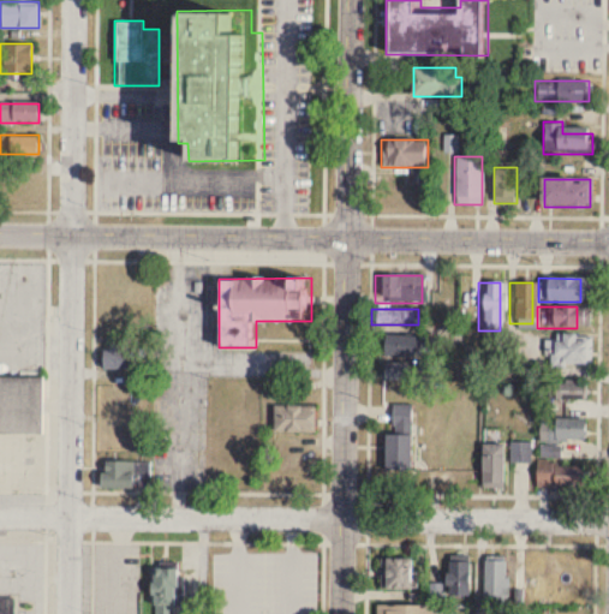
[(430,337),(376,337),(376,357),(430,357),(430,337)]
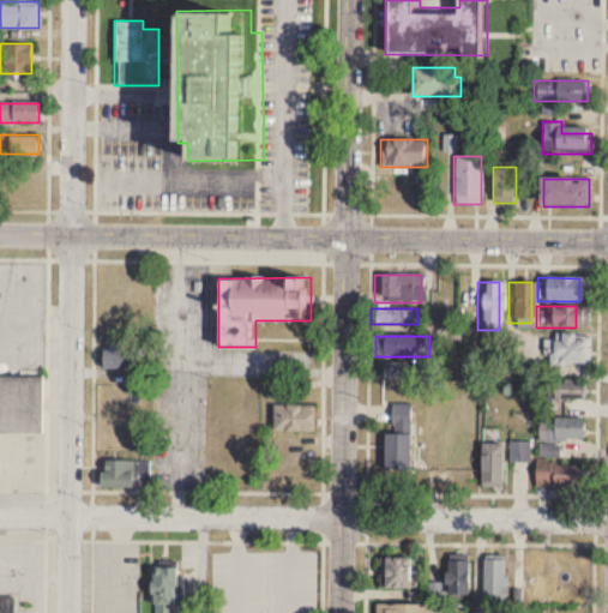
[(584,337),(541,337),(541,366),(584,366),(584,337)]
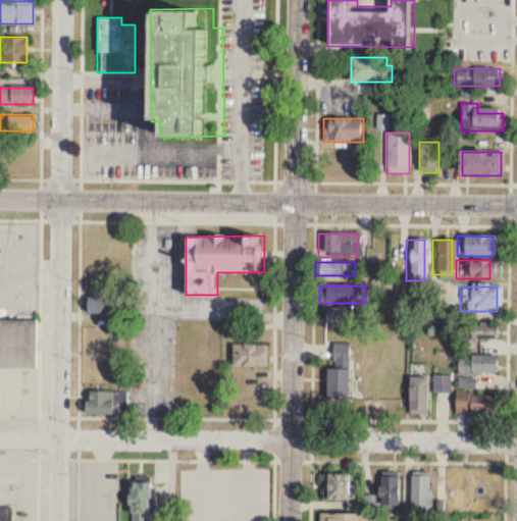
[(109,298),(88,298),(88,313),(109,313),(109,298)]
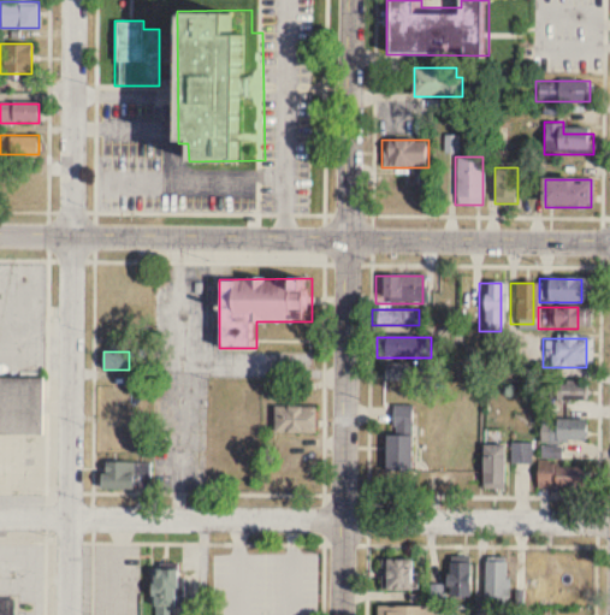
[(415,372),(404,372),(404,370),(378,370),(378,382),(415,382),(415,372)]
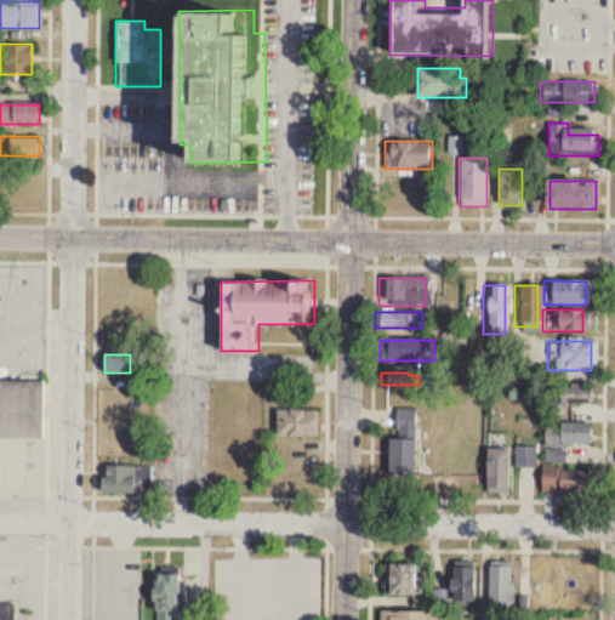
[(0,436),(40,436),(40,379),(0,377),(0,436)]
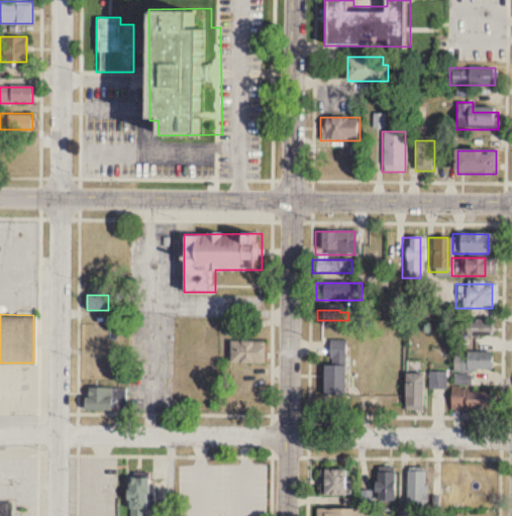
[(459,337),(490,337),(490,321),(459,321),(459,337)]
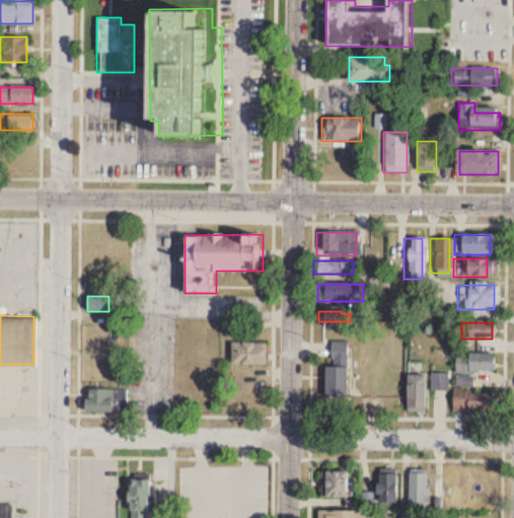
[(320,368),(319,397),(342,397),(343,343),(325,343),(325,368),(320,368)]
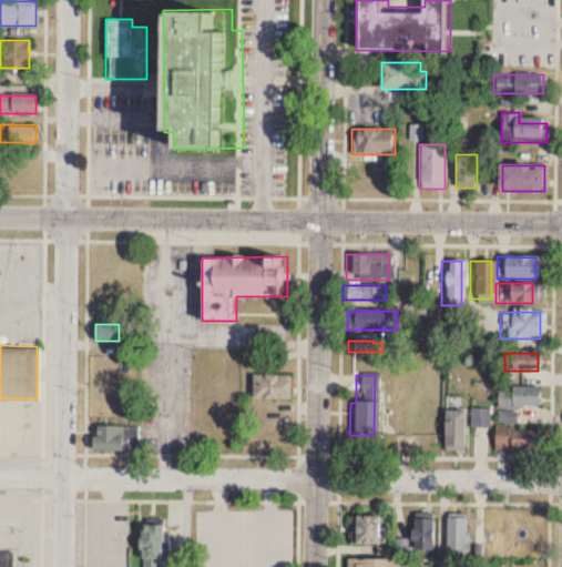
[(290,376),(252,376),(252,401),(290,401),(290,376)]
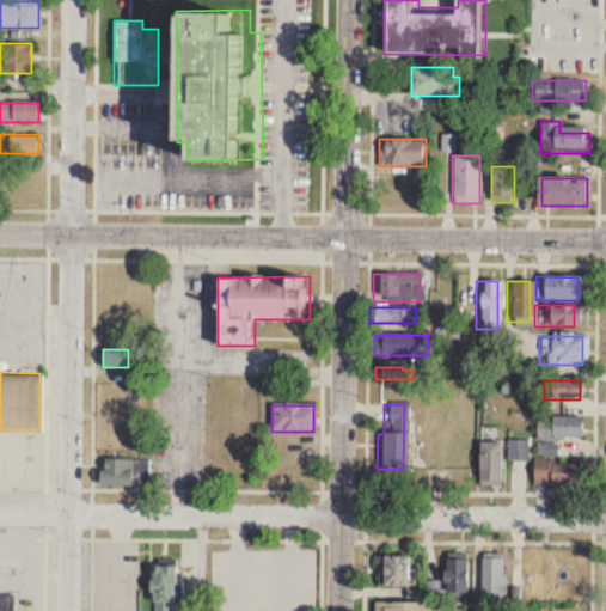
[(534,440),(577,440),(577,419),(534,419),(534,440)]
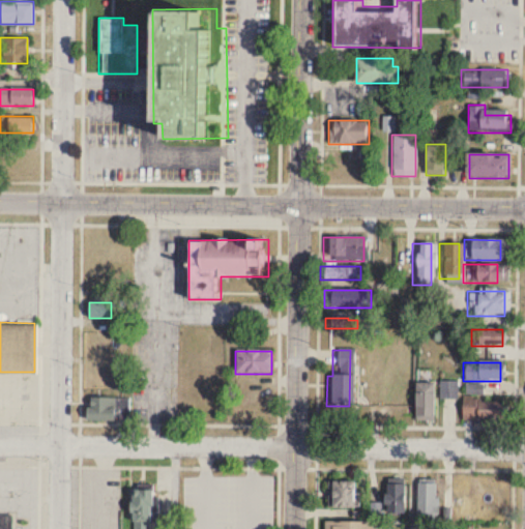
[(254,383),(232,383),(232,416),(266,416),(266,397),(254,397),(254,383)]
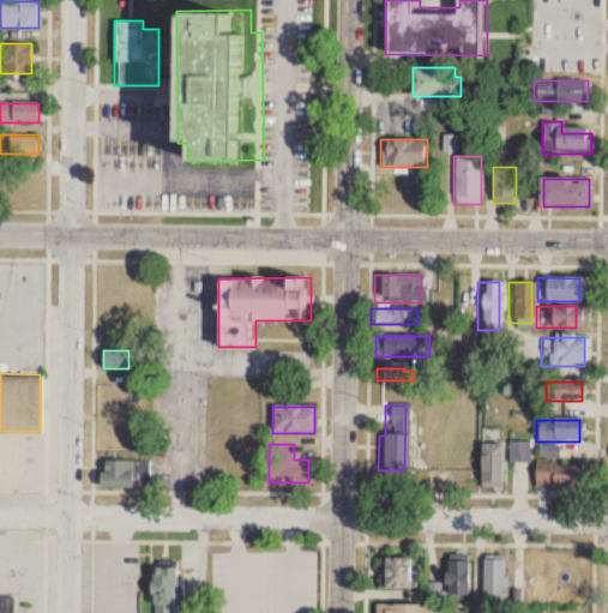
[(525,444),(503,444),(503,463),(525,463),(525,444)]
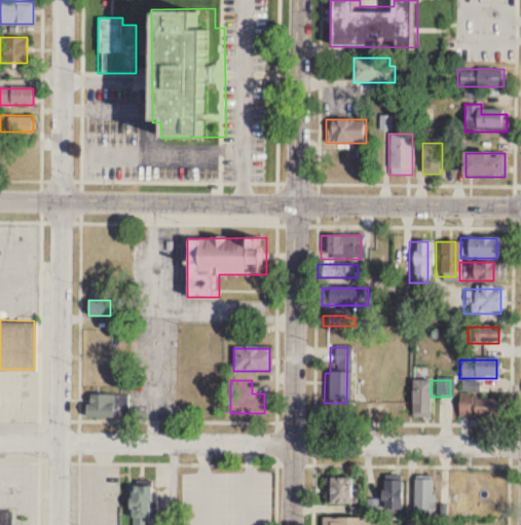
[(425,381),(407,381),(407,419),(425,419),(425,381)]
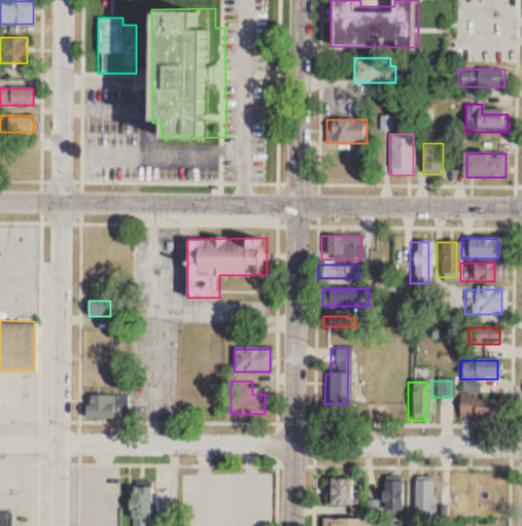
[(460,394),(476,394),(476,384),(460,384),(460,394)]
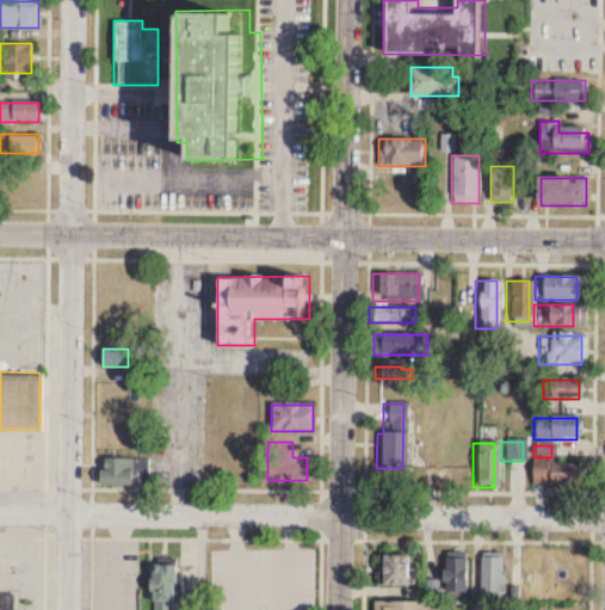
[(457,448),(431,448),(431,479),(457,479),(457,448)]
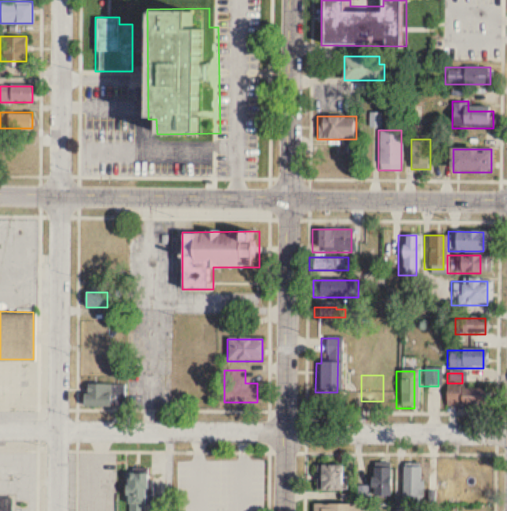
[(85,384),(84,406),(123,406),(123,384),(85,384)]
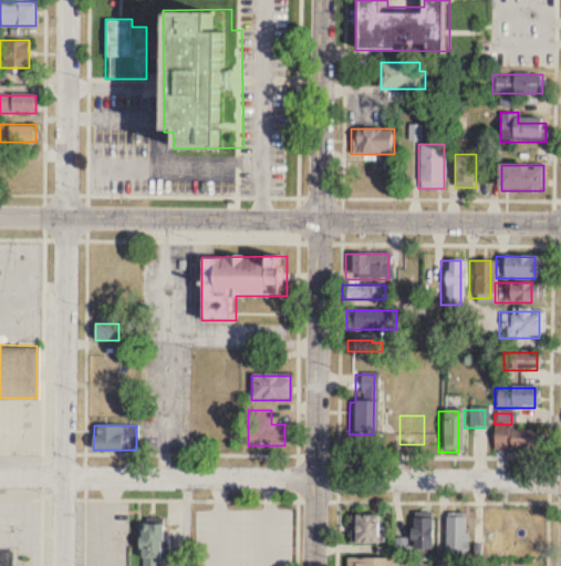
[(489,434),(489,455),(530,455),(530,434),(489,434)]
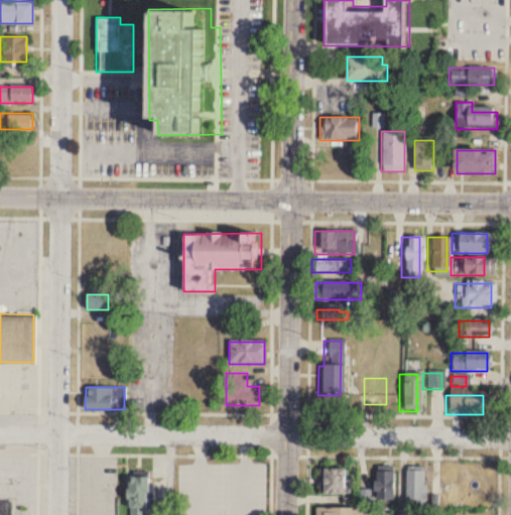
[(313,496),(345,496),(345,482),(341,482),(341,471),(313,471),(313,496)]
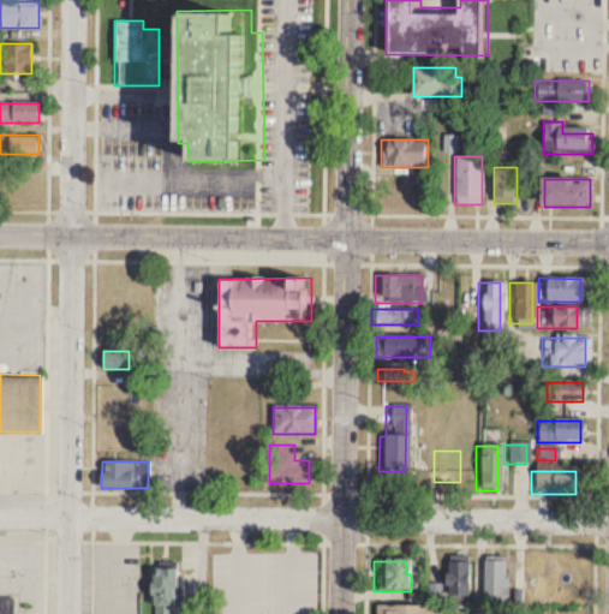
[(478,596),(500,596),(500,562),(478,562),(478,596)]
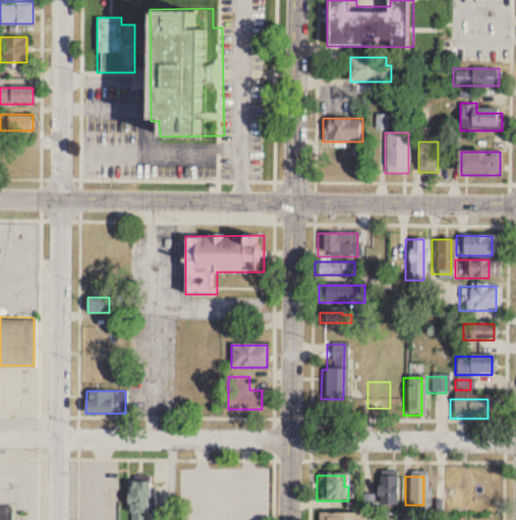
[(393,477),(371,477),(373,507),(394,506),(393,477)]
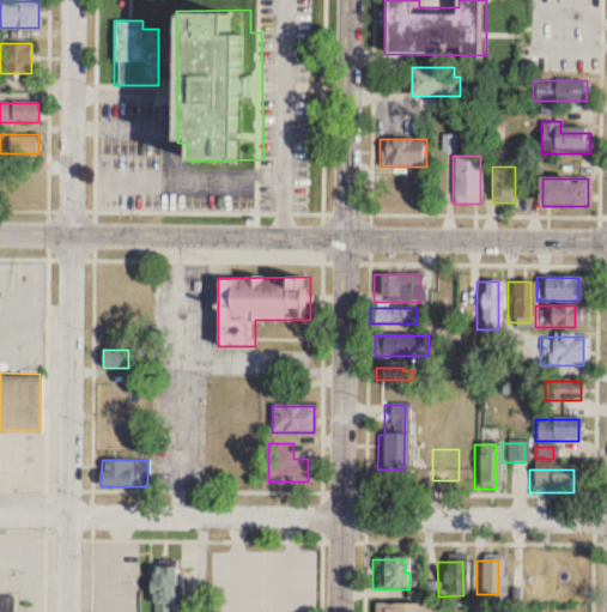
[(182,611),(182,568),(152,568),(151,611),(182,611)]
